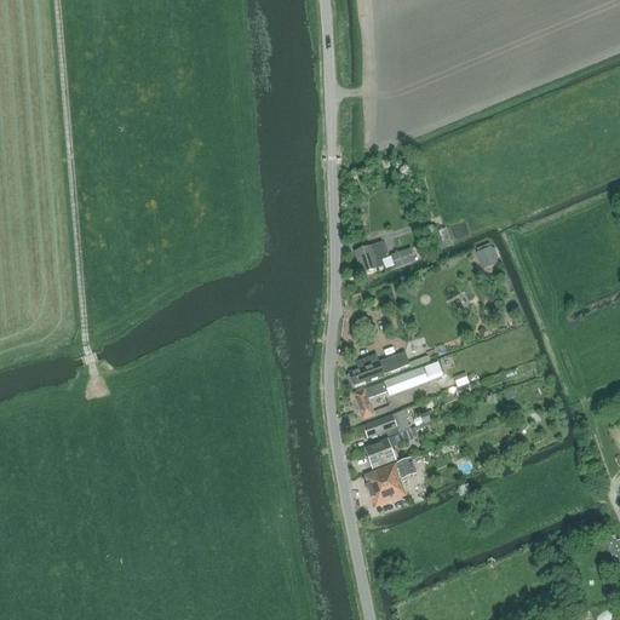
[(380,257),(386,254),(383,244),(355,252),(362,274),(384,267),(380,257)]
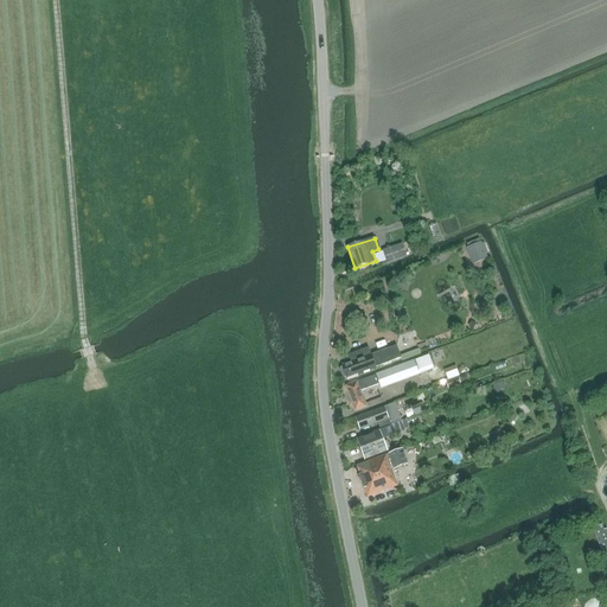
[(481,242),(467,247),(473,261),(486,255),(481,242)]
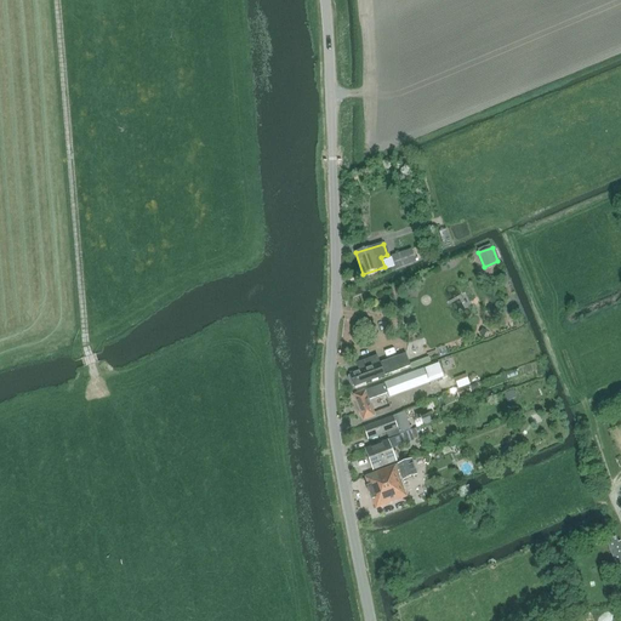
[(396,269),(416,262),(411,250),(391,257),(396,269)]
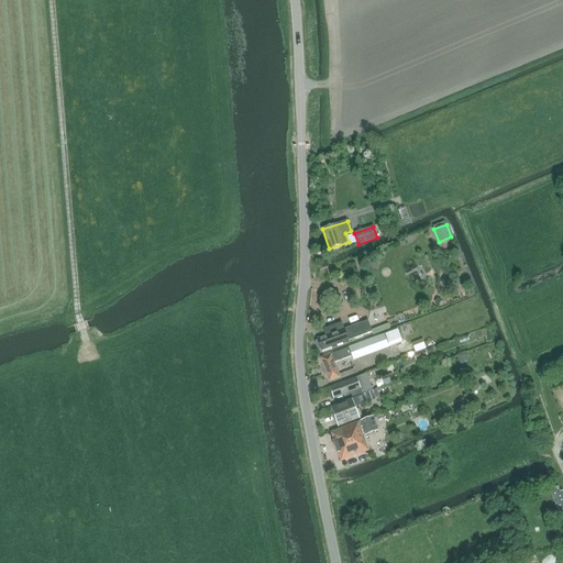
[(338,280),(337,299),(348,299),(348,280),(338,280)]
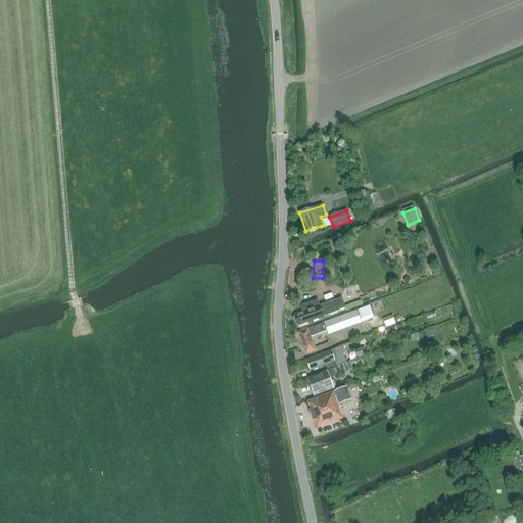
[(342,297),(335,300),(320,305),(318,300),(298,306),(300,313),(294,315),(296,319),(293,320),(296,325),(298,325),(298,326),(346,308),(342,297)]
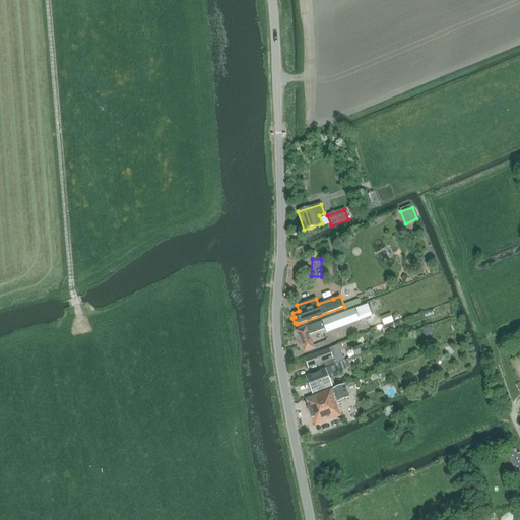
[(326,332),(360,320),(355,309),(298,330),(305,350),(315,347),(310,334),(325,329),(326,332)]
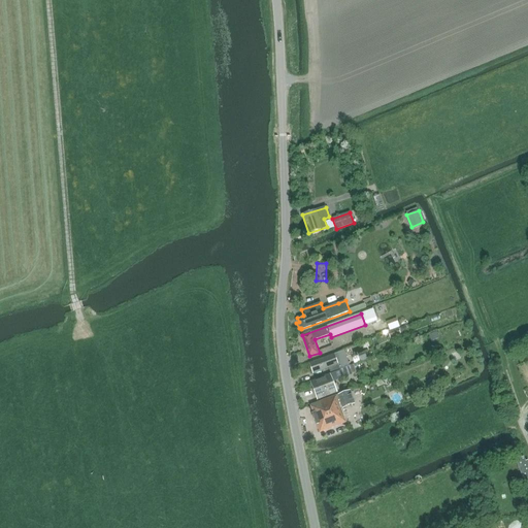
[(375,335),(385,332),(383,326),(373,329),(375,335)]
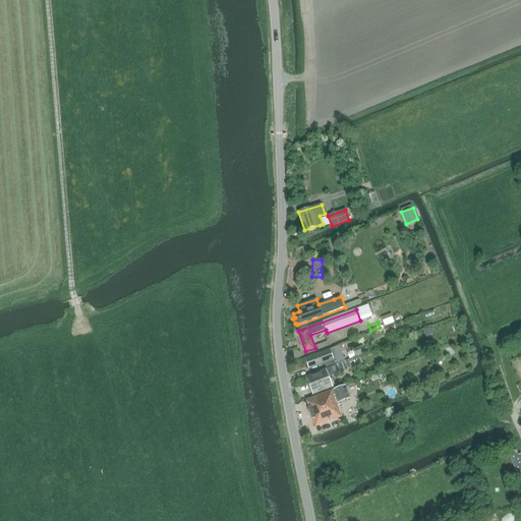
[(309,368),(324,363),(326,368),(345,361),(339,346),(305,358),(309,368)]
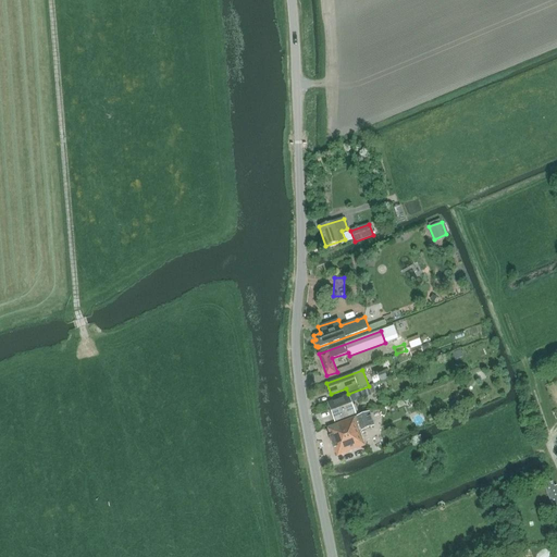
[(371,385),(369,386),(348,394),(348,395),(327,403),(335,421),(356,413),(355,412),(358,411),(355,405),(353,406),(351,403),(374,394),(371,385)]
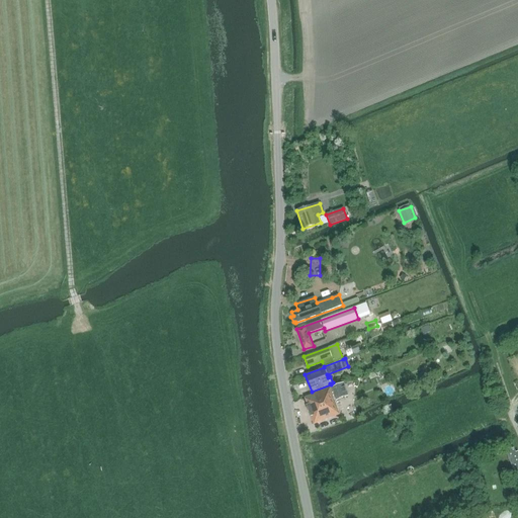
[(335,401),(348,396),(343,383),(305,398),(308,406),(307,406),(314,425),(340,415),(335,401)]
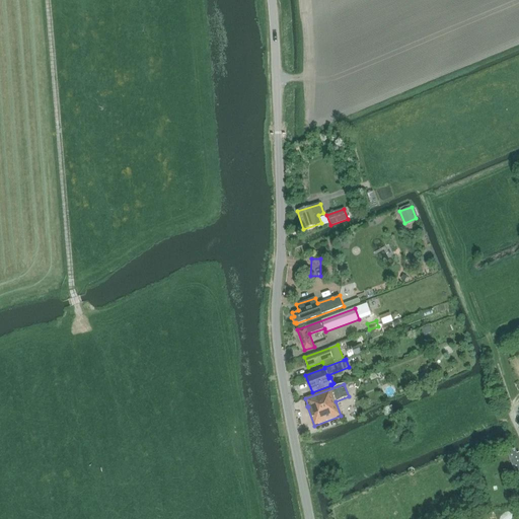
[(518,453),(508,458),(512,467),(514,473),(518,470),(518,453)]
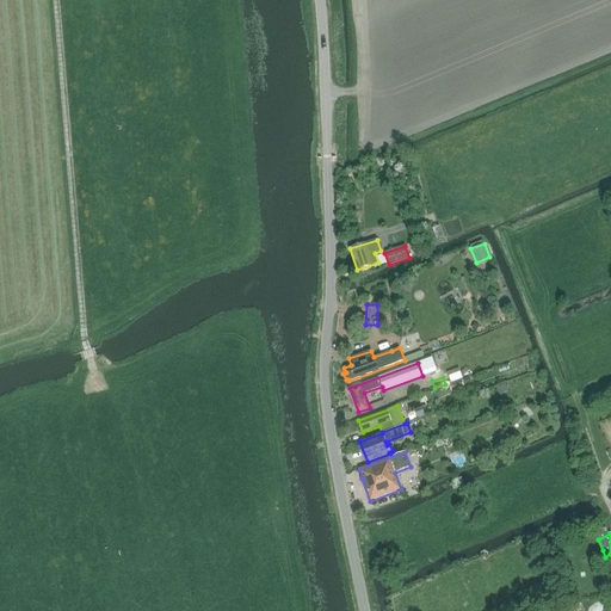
All buildings are outlined.
